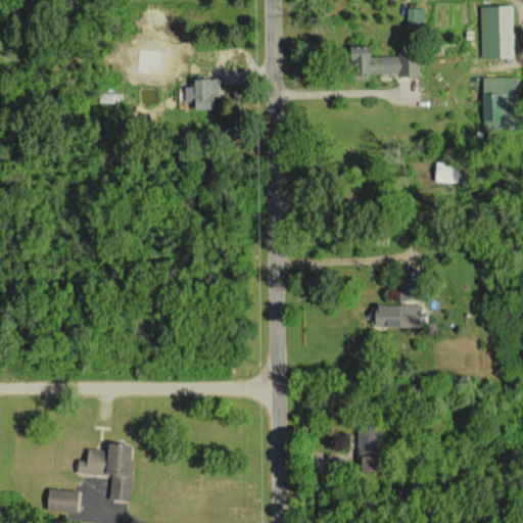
[(512,5),(480,5),(481,58),(513,57),(512,5)]
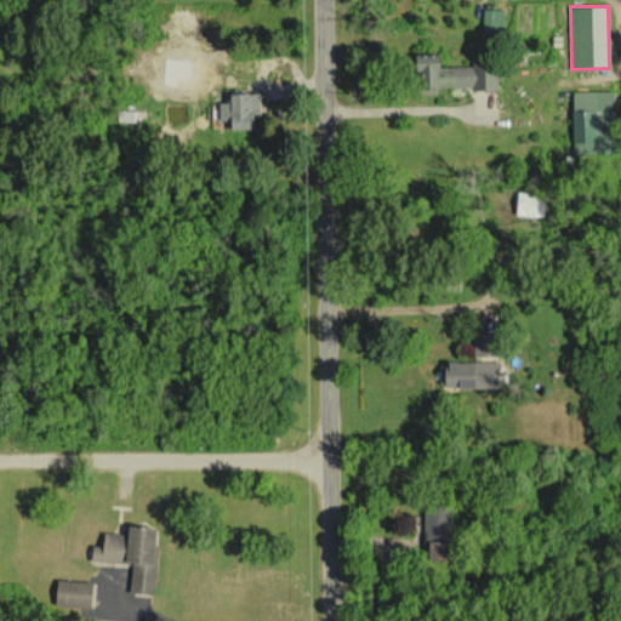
[(505,9),(483,9),(483,28),(505,28),(505,9)]
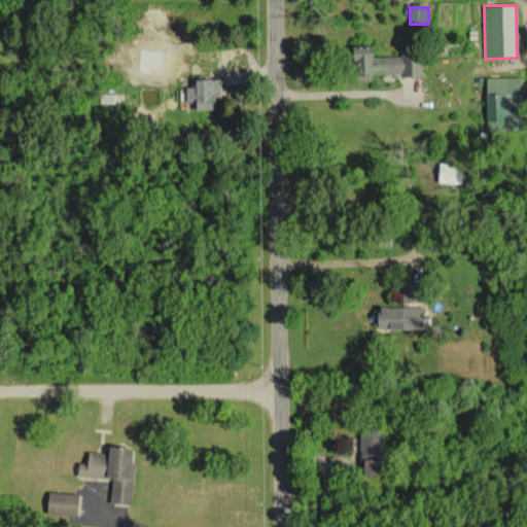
[(422,74),(421,55),(370,57),(370,45),(349,46),(349,60),(353,60),(354,77),(422,74)]
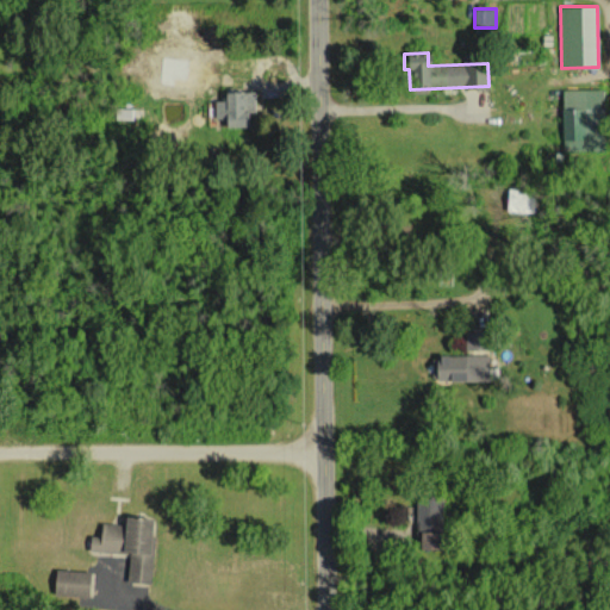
[(562,89),(561,149),(584,149),(584,125),(602,125),(602,89),(562,89)]
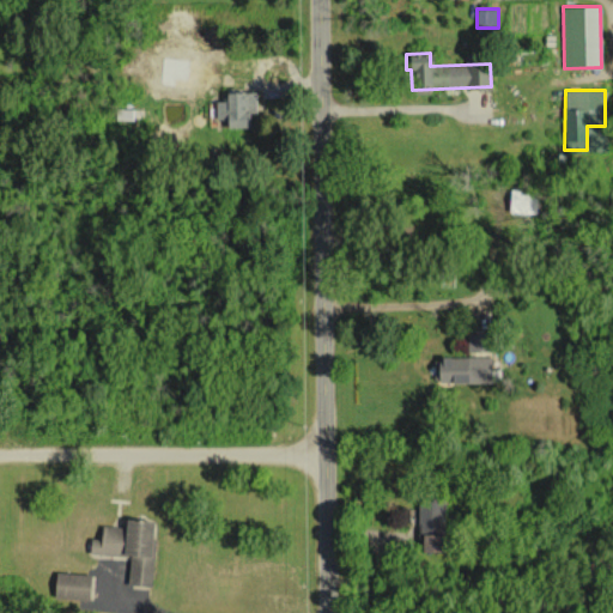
[(216,101),(214,119),(225,120),(225,127),(248,127),(248,113),(255,113),(255,92),(224,91),(224,102),(216,101)]
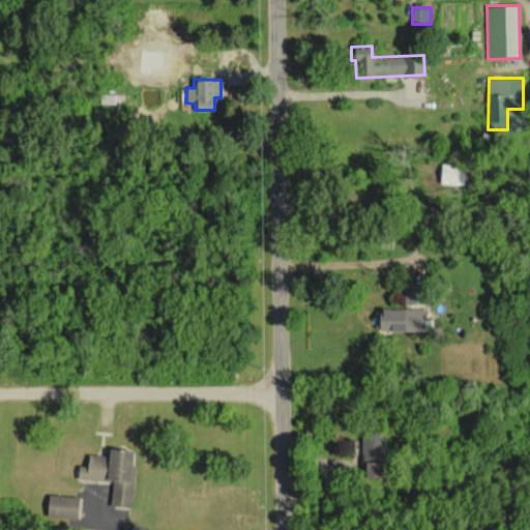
[(378,307),(378,330),(423,331),(424,308),(378,307)]
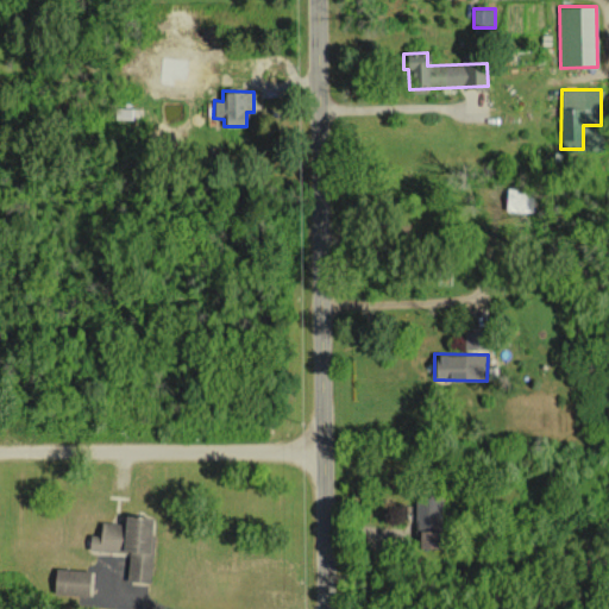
[(150,584),(154,537),(149,537),(150,519),(123,516),(121,523),(100,522),(99,535),(89,535),(88,551),(129,553),(126,582),(150,584)]
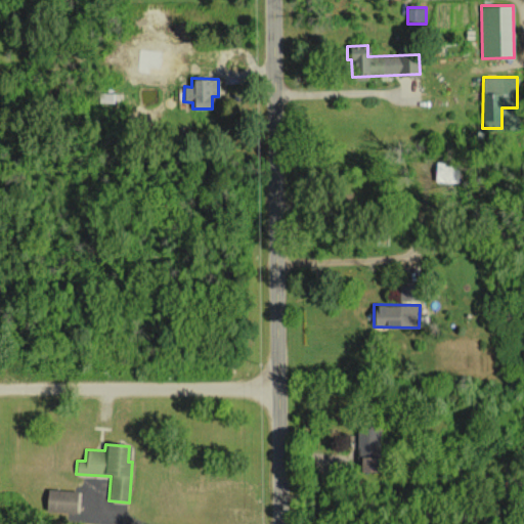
[(45,512),(75,513),(76,490),(46,489),(45,512)]
